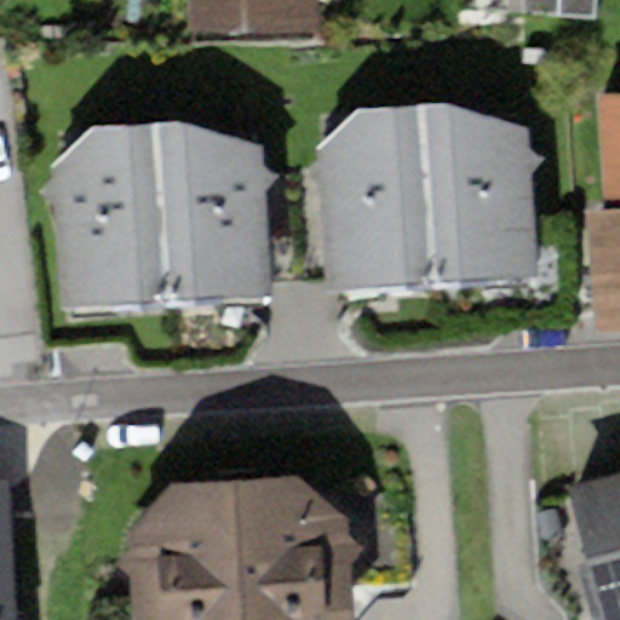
[(188,0),(189,32),(321,34),(320,0),(188,0)]
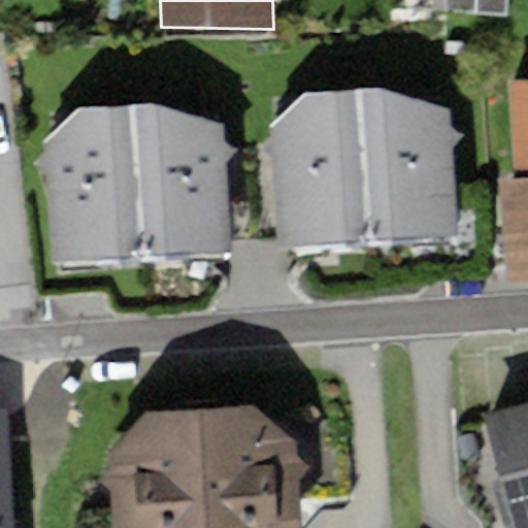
[(444,12),(446,0),(390,0),(390,8),(444,12)]
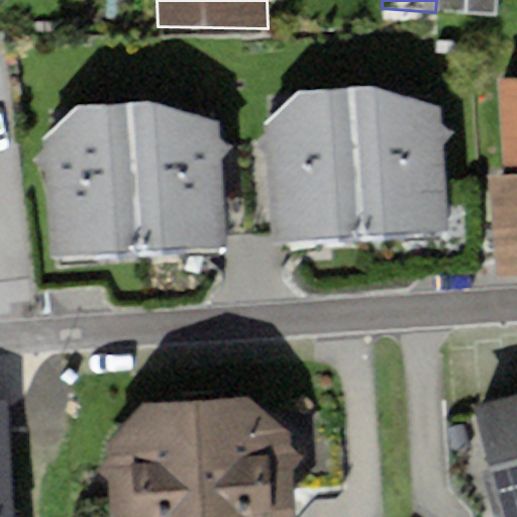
[(499,0),(436,0),(435,12),(498,17),(499,0)]
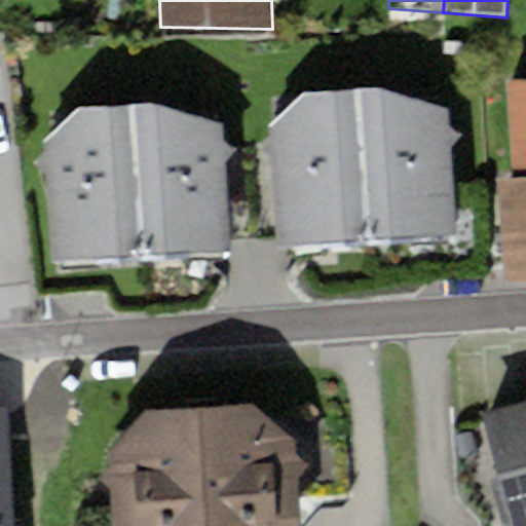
[(525,80),(506,82),(513,177),(496,178),(505,284),(525,282),(525,80)]
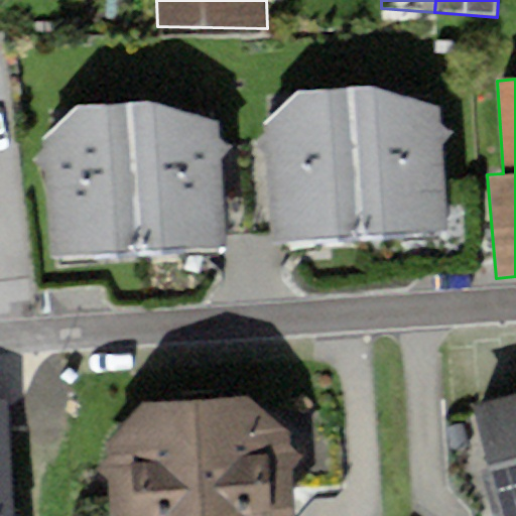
[(298,93),(265,126),(266,135),(256,145),(267,155),(273,244),(450,231),(444,144),(454,132),(442,124),(441,110),(375,87),(298,93)]
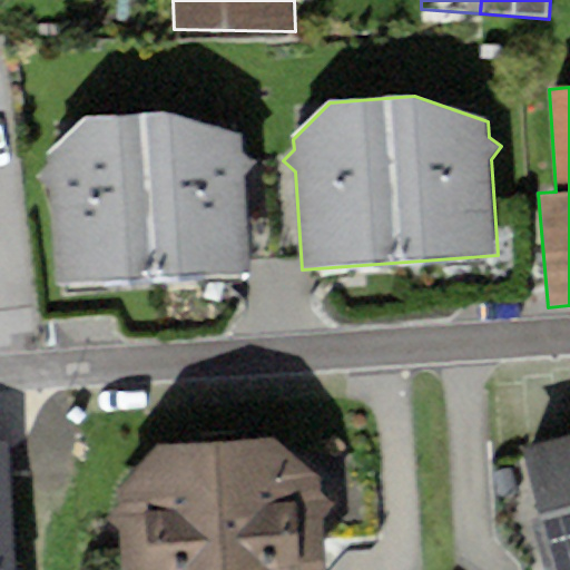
[(85,118),(49,155),(49,166),(39,176),(51,187),(58,286),(254,272),(246,175),(256,163),(245,154),(244,138),(170,111),(85,118)]
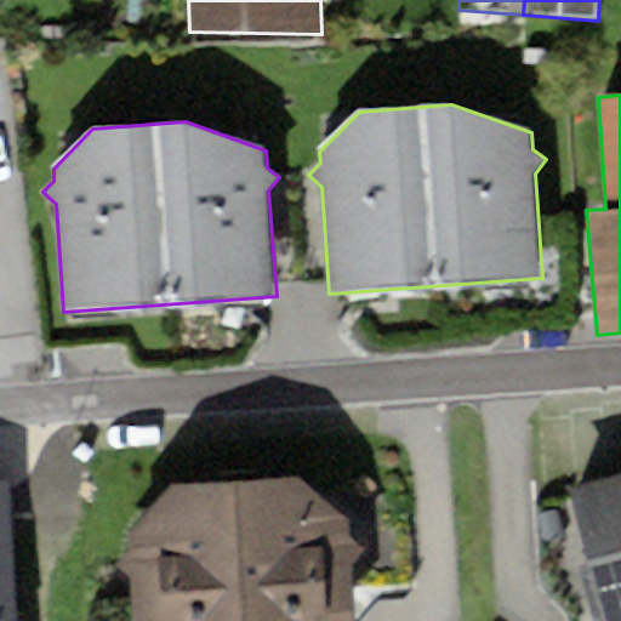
[(620,620),(620,474),(570,489),(607,620),(620,620)]
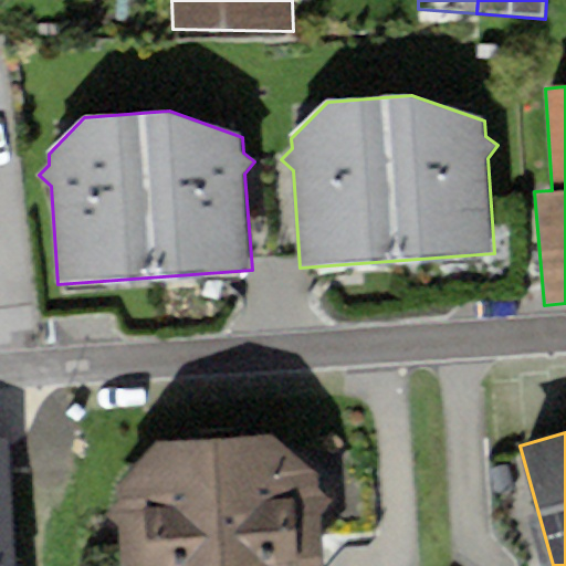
[(18,565),(10,433),(0,433),(0,565),(18,565)]
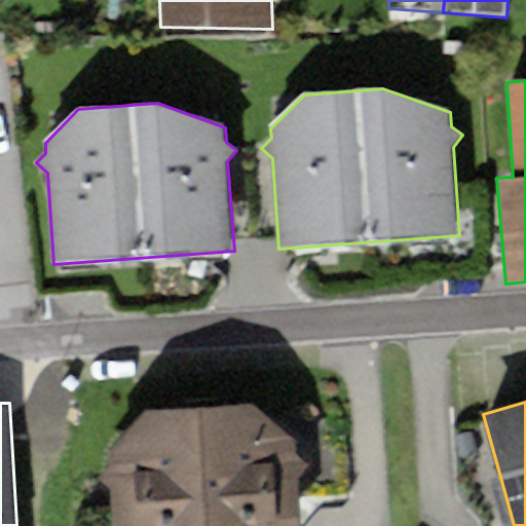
[(253,403),(144,411),(108,451),(110,470),(101,479),(111,488),(114,525),(303,525),(300,485),(336,482),(332,423),(320,416),(274,419),(253,403)]
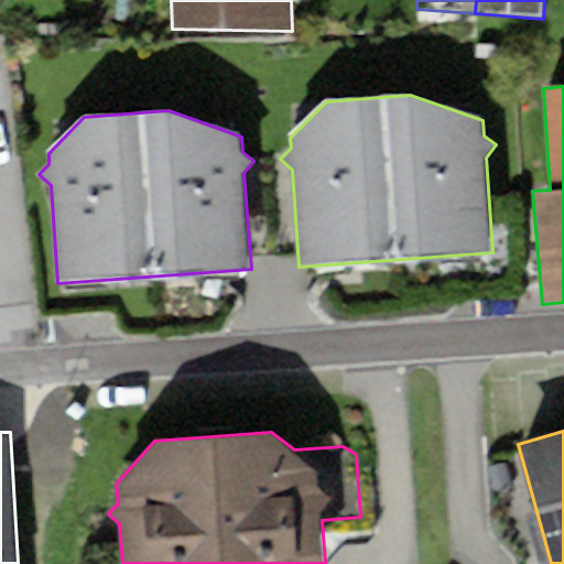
All buildings are outlined.
